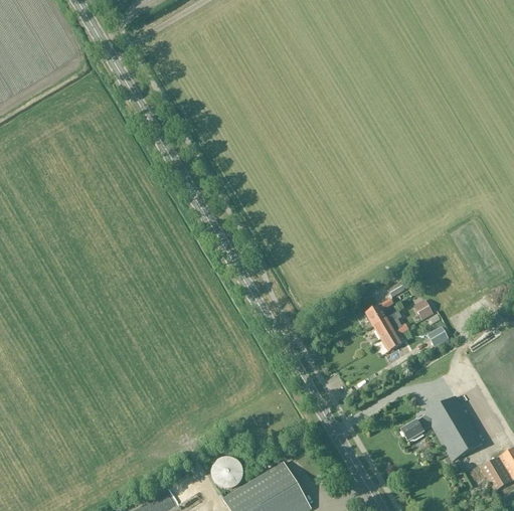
[(400,281),(388,288),(392,295),(404,288),(400,281)]
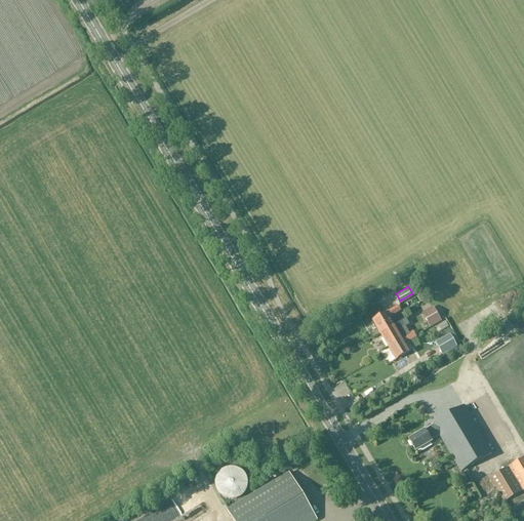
[(380,330),(394,322),(390,314),(401,308),(398,303),(373,318),(380,330)]
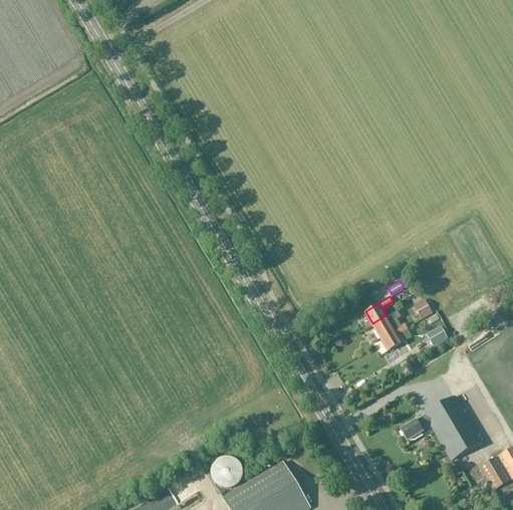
[(425,297),(415,303),(422,316),(432,310),(425,297)]
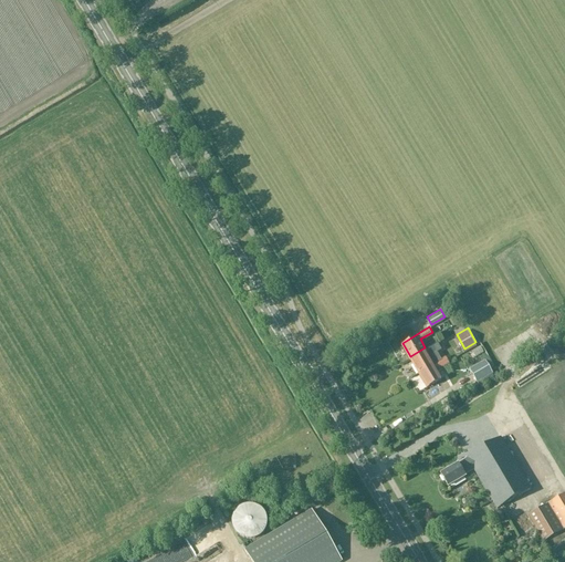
[(441,357),(440,356),(436,349),(440,345),(438,341),(425,347),(410,356),(419,371),(441,357)]
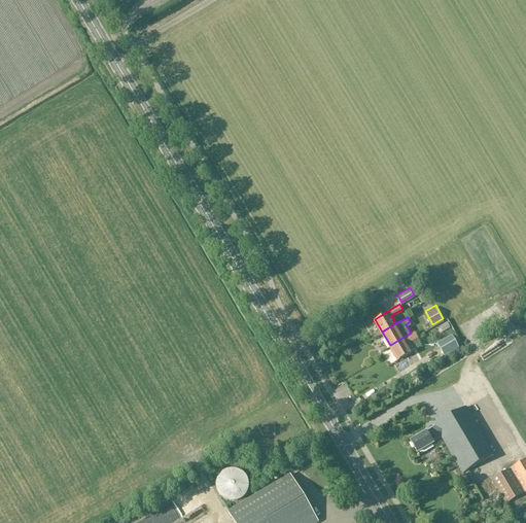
[(390,345),(397,358),(412,350),(411,349),(406,341),(412,338),(418,334),(415,329),(410,332),(411,333),(390,345)]
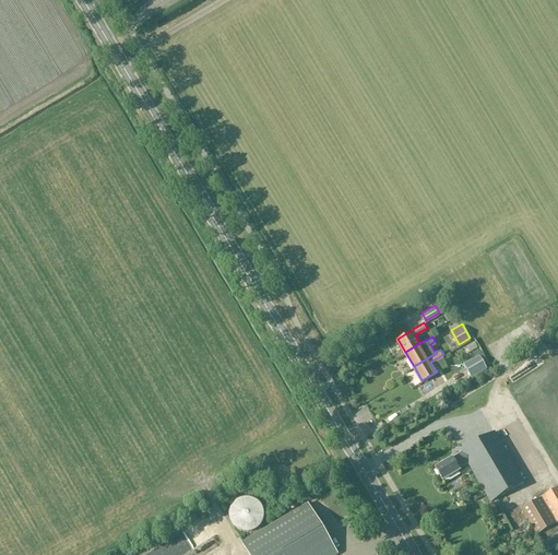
[(465,361),(472,373),(486,364),(485,362),(479,353),(465,361)]
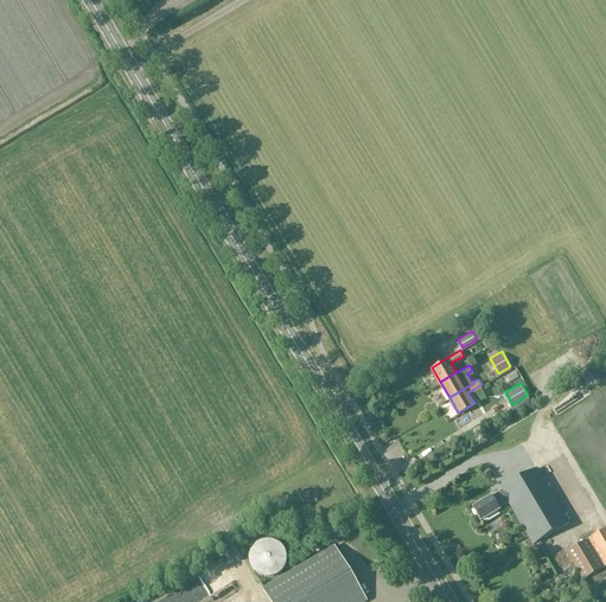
[(501,486),(491,493),(473,505),(480,518),(499,507),(498,505),(509,499),(533,540),(569,519),(537,465),(501,486)]
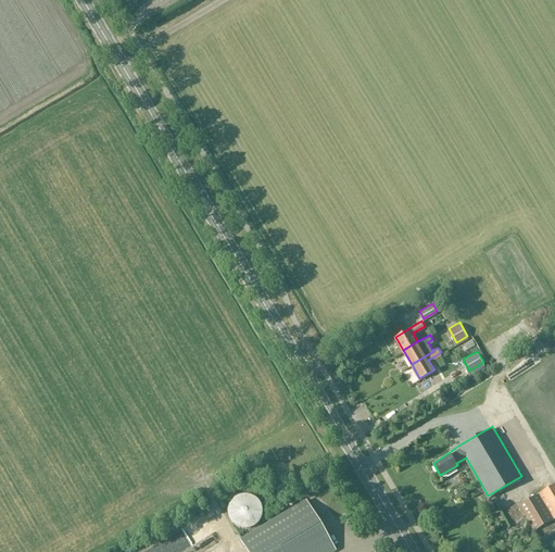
[(554,481),(537,491),(551,515),(554,512),(554,481)]
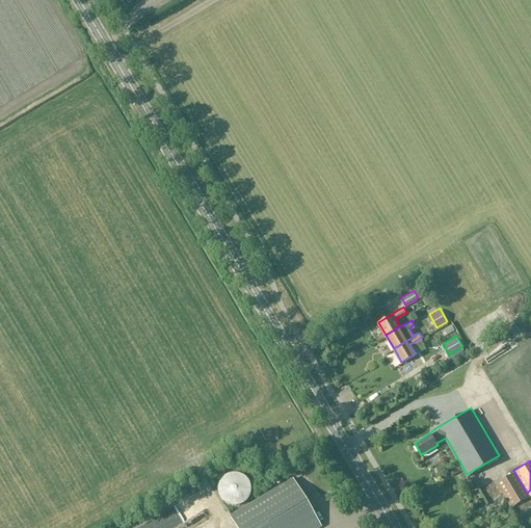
[(229,472),(224,474),(222,476),(220,479),(219,483),(218,486),(219,491),(220,494),(222,497),(224,500),(228,502),(232,502),(235,503),(239,503),(242,501),(245,499),(248,497),(249,495),(250,492),(251,489),(251,486),(251,483),(250,480),(249,478),(247,475),(245,474),(243,472),(240,471),(237,470),(234,470),(231,471),(229,472)]
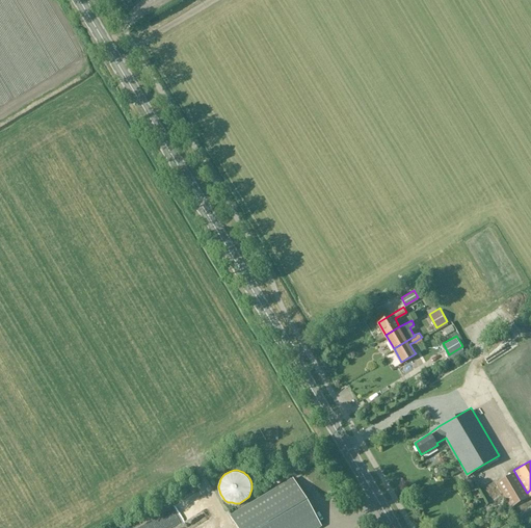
[(511,502),(527,493),(513,470),(498,479),(511,502)]
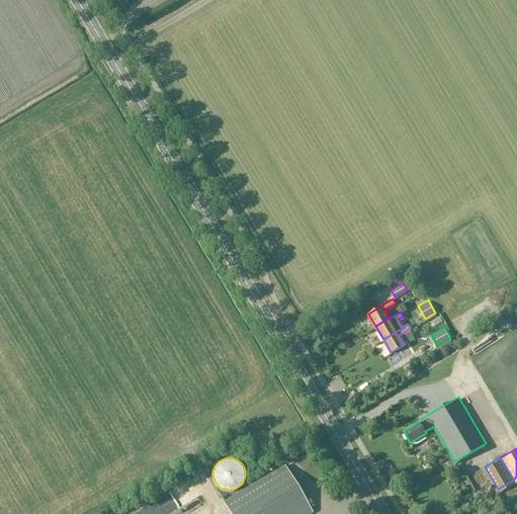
[(285,463),(225,500),(233,513),(306,513),(314,510),(285,463)]
